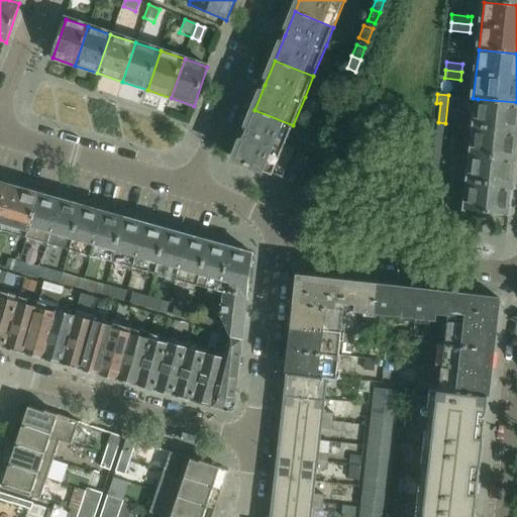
[(339,110),(344,98),(336,95),(334,101),(331,107),(339,110)]
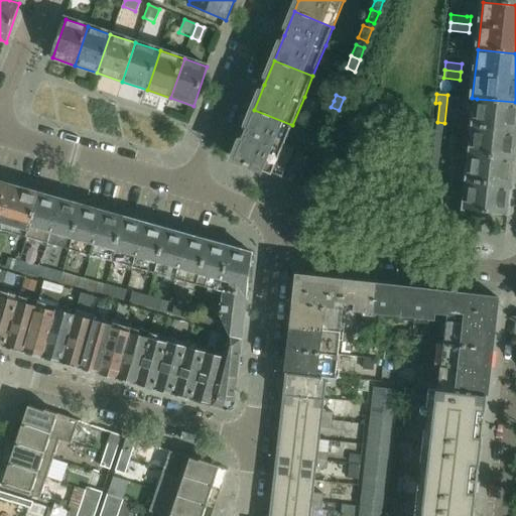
[(514,159),(515,141),(515,102),(477,99),(470,154),(514,159)]
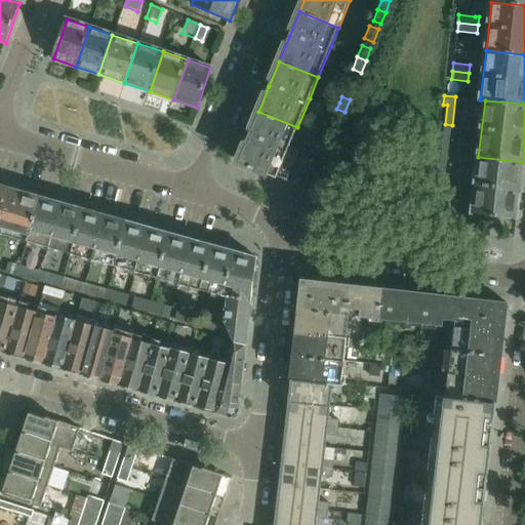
[(339,125),(345,112),(336,109),(333,116),(330,122),(339,125)]
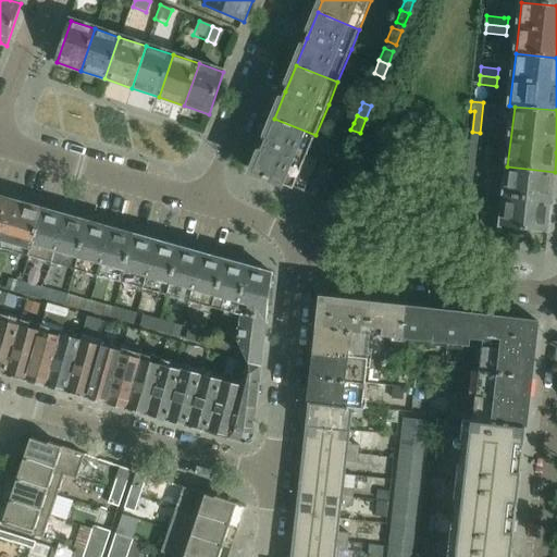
[(263,145),(252,172),(294,189),(307,158),(316,135),(274,119),(263,145)]
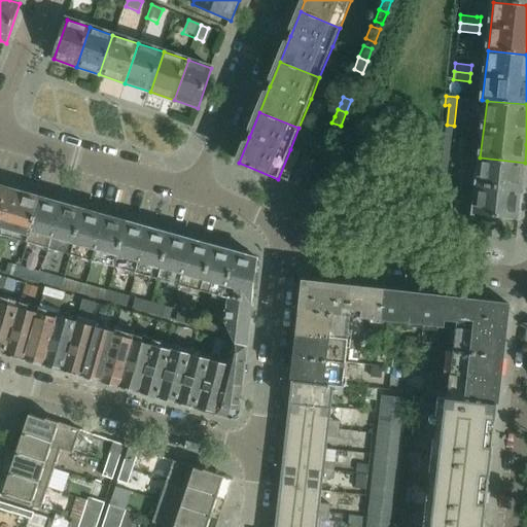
[(451,154),(454,126),(447,125),(446,135),(444,153),(451,154)]
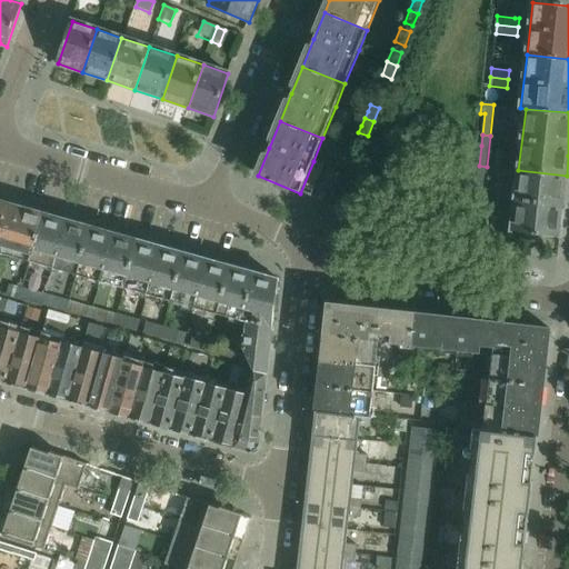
[(350,177),(357,162),(348,158),(342,173),(350,177)]
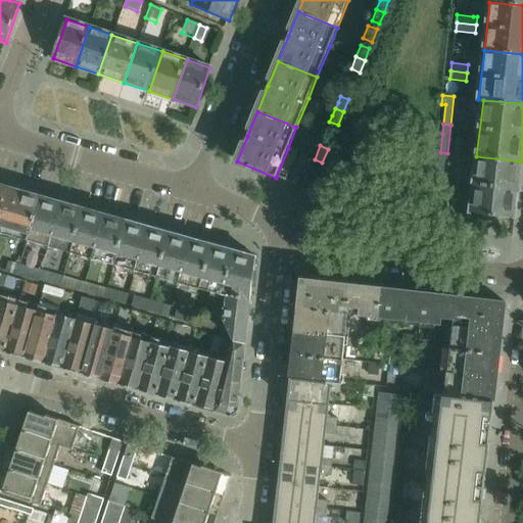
[(443,182),(447,153),(440,152),(437,179),(433,178),(432,180),(443,182)]
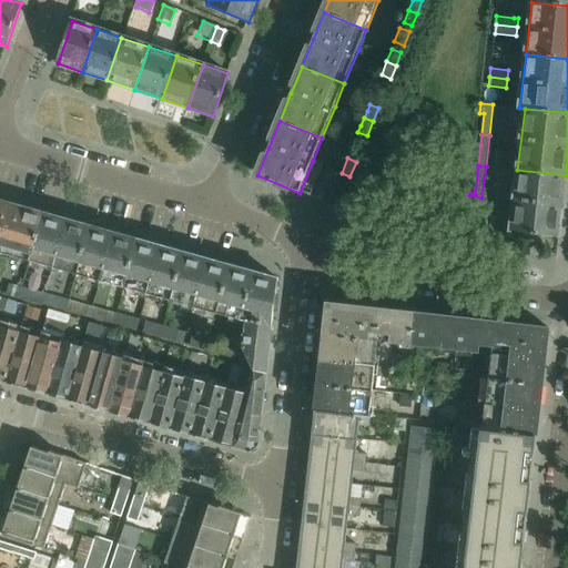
[(559,236),(566,175),(517,170),(510,231),(559,236)]
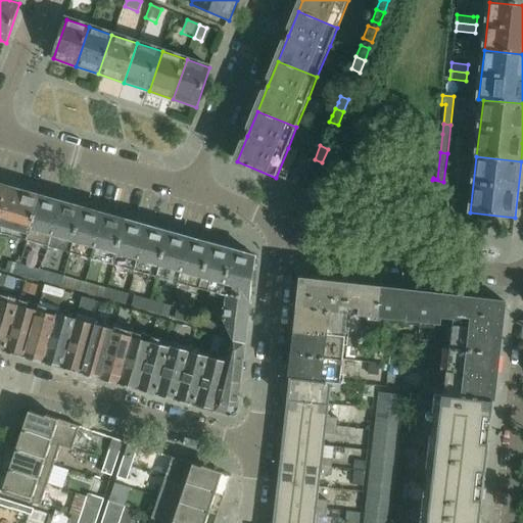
[(318,173),(322,162),(315,159),(310,170),(318,173)]
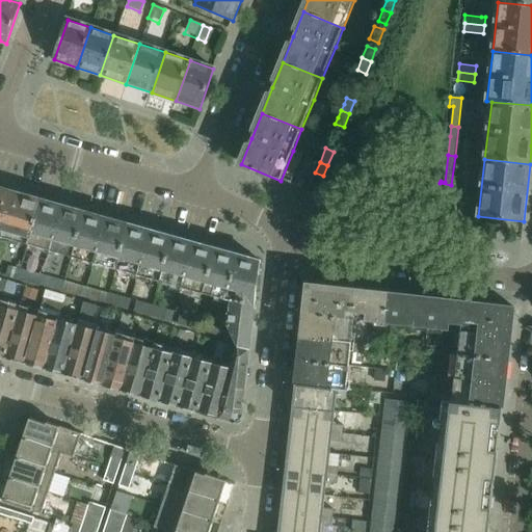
[(41,200),(0,188),(0,236),(28,244),(41,200)]
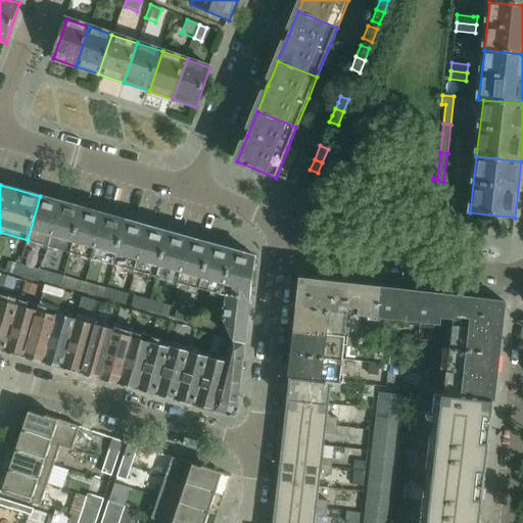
[(83,208),(61,202),(40,196),(28,240),(70,251),(83,208)]
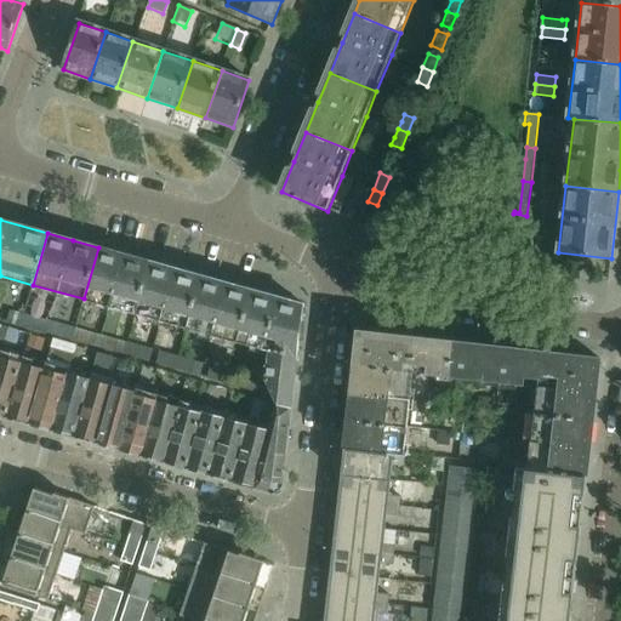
[(415,237),(406,233),(404,241),(411,245),(415,237)]
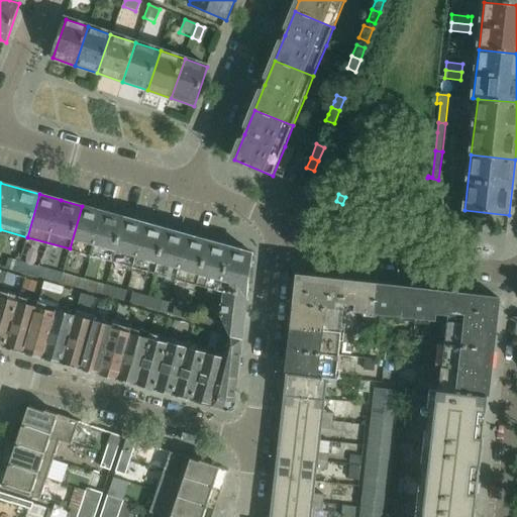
[(125,218),(82,206),(70,248),(113,261),(125,218)]
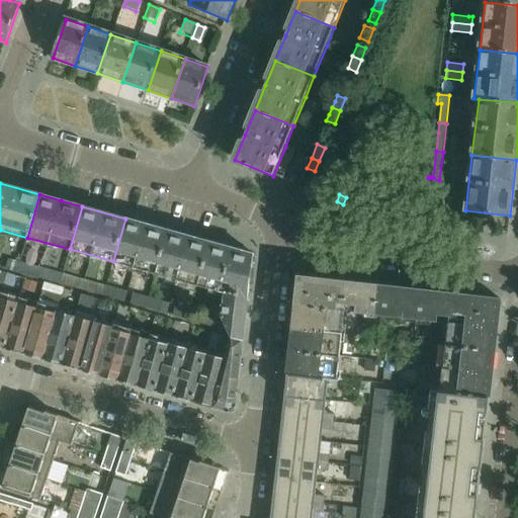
[(168,231),(125,219),(113,261),(156,273),(168,231)]
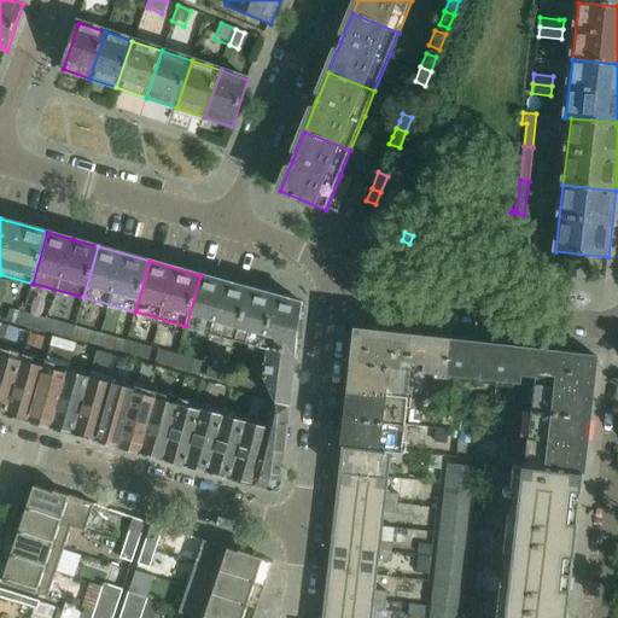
[(252,290),(200,275),(186,326),(238,340),(252,290)]
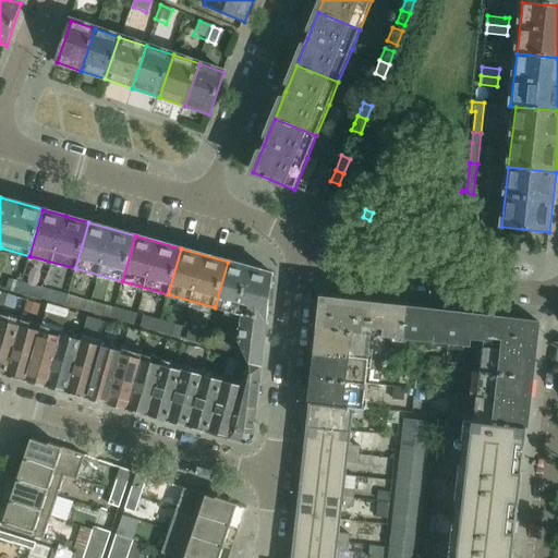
[(273,275),(228,262),(215,307),(241,314),(238,341),(249,362),(263,365),(273,275)]
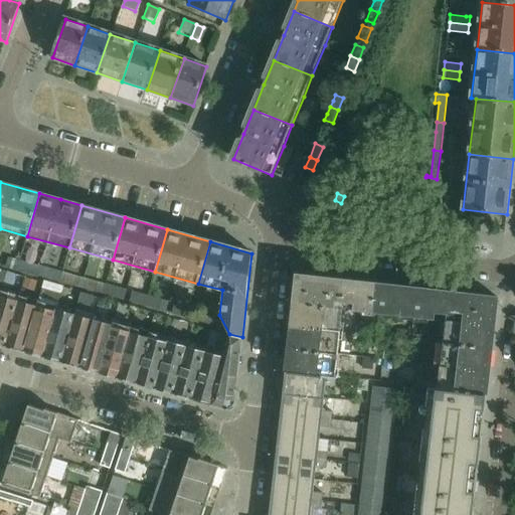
[(128,290),(9,258),(6,269),(125,301),(128,290)]
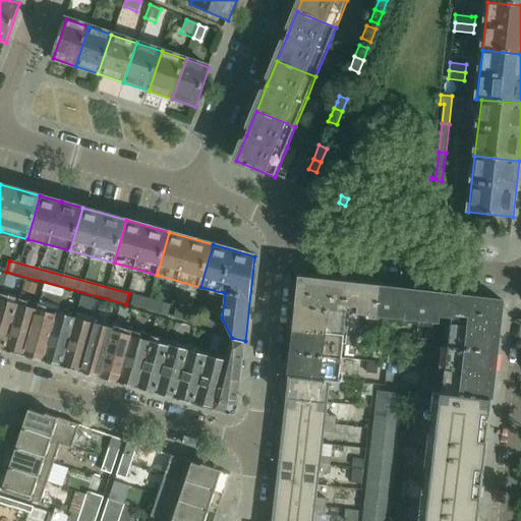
[(16,278),(0,273),(0,288),(12,291),(16,278)]
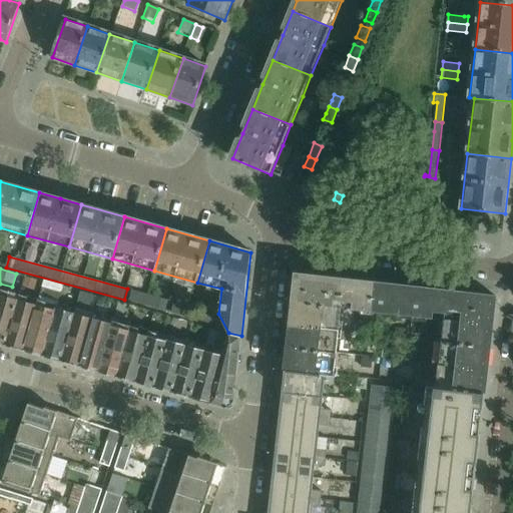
[(376,284),(336,279),(297,275),(294,299),(343,305),(343,302),(354,303),(353,309),(373,312),(376,284)]
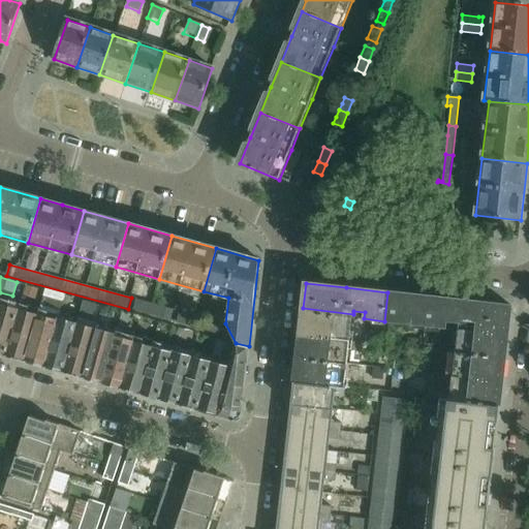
[(25,362),(38,314),(28,311),(34,286),(26,284),(21,304),(19,304),(19,309),(5,356),(25,362)]
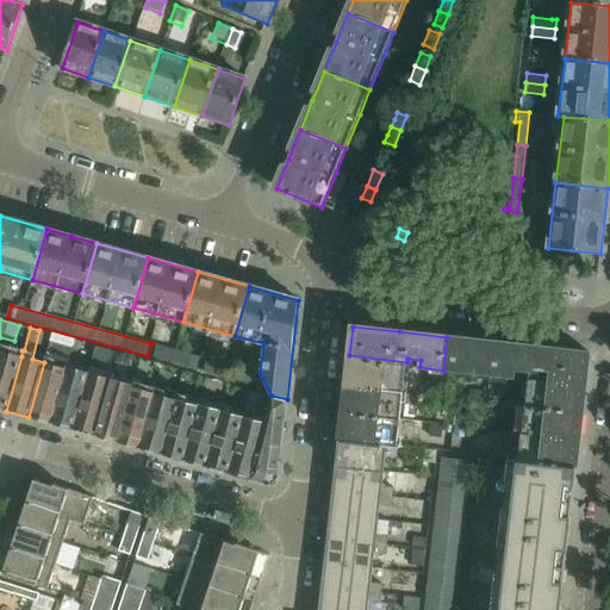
[(542,348),(447,337),(443,371),(515,378),(516,371),(530,372),(534,368),(540,369),(542,348)]
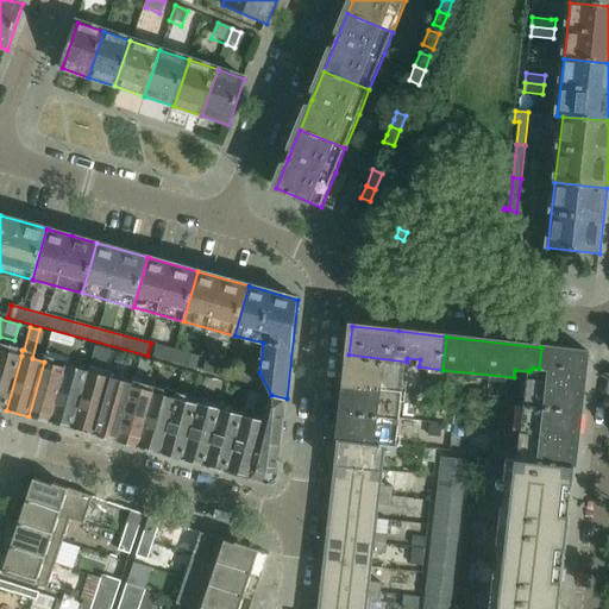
[(0,346),(0,408),(6,410),(22,356),(11,352),(12,347),(1,344),(0,346)]
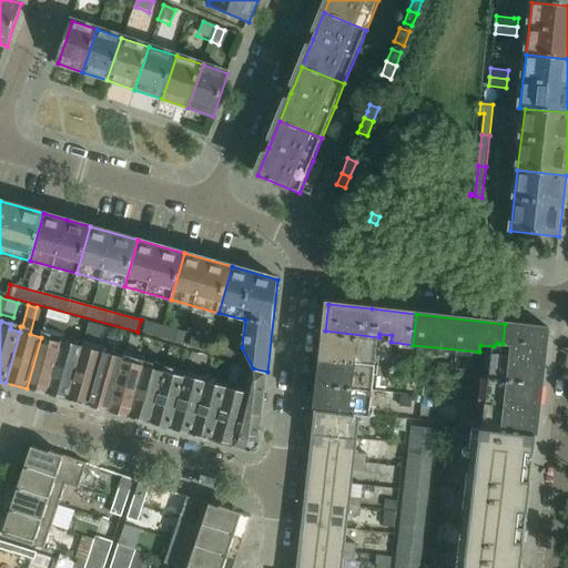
[(42,333),(41,337),(27,388),(47,394),(62,341),(66,326),(46,321),(42,333)]
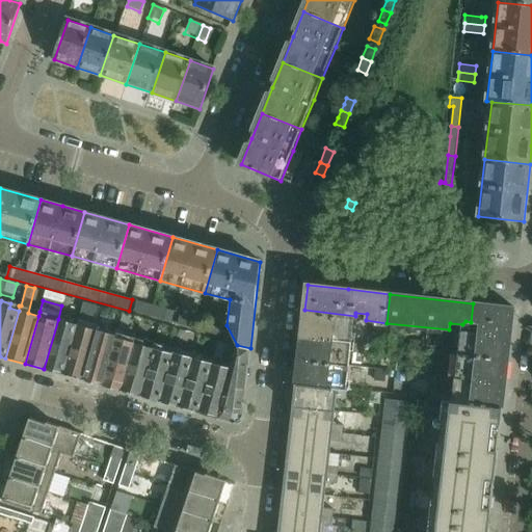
[(174,312),(137,301),(134,312),(171,322),(174,312)]
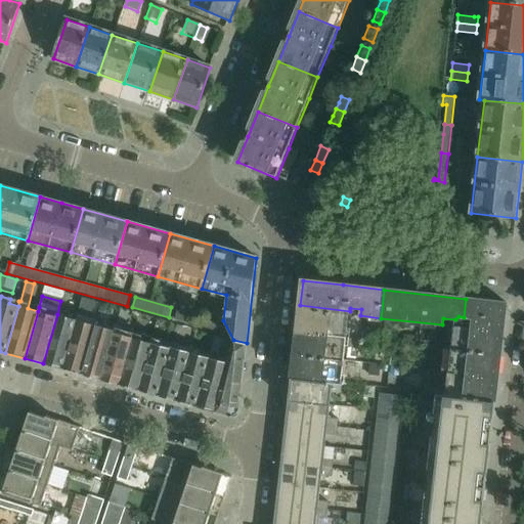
[(82,375),(96,325),(89,324),(96,302),(83,299),(77,320),(62,369),(82,375)]
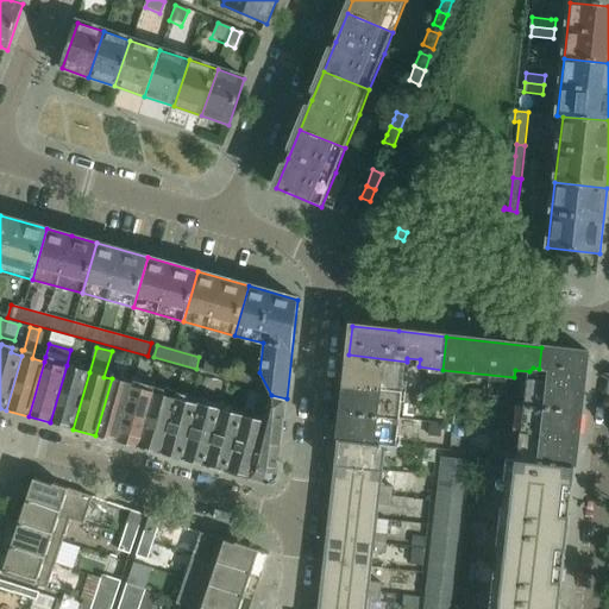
[(589,352),(541,347),(539,369),(533,368),(529,371),(526,403),(582,409),(589,352)]
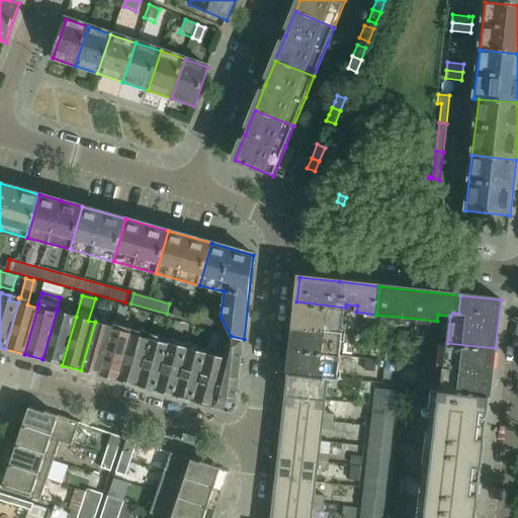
[(346,308),(296,301),(291,350),(340,355),(346,308)]
